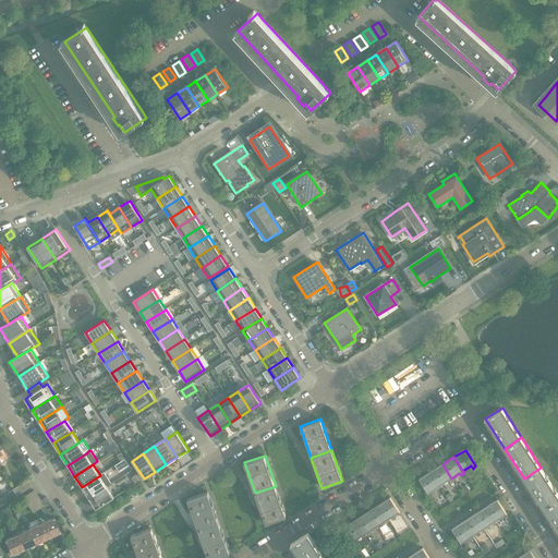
[(452,481),(451,478),(443,464),(432,471),(440,485),(448,481),(450,483),(452,481)]
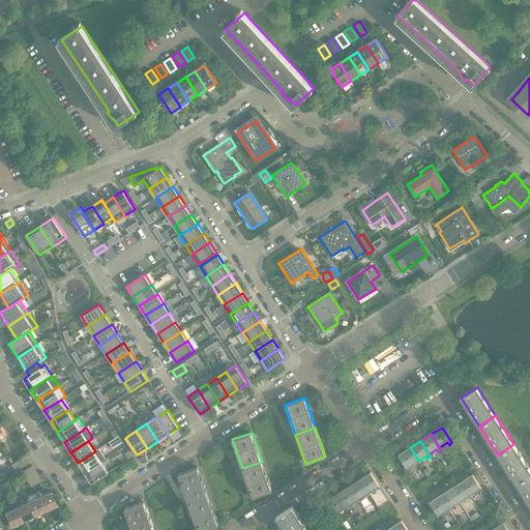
[(529,474),(529,469),(513,444),(498,454),(517,483),(529,474)]
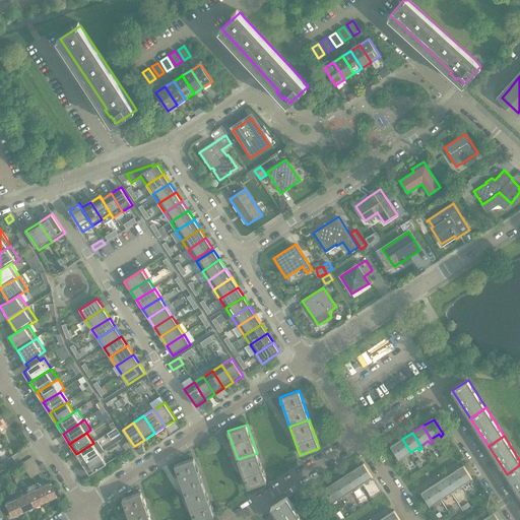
[(411,454),(410,452),(402,439),(391,446),(400,459),(407,454),(409,456),(411,454)]
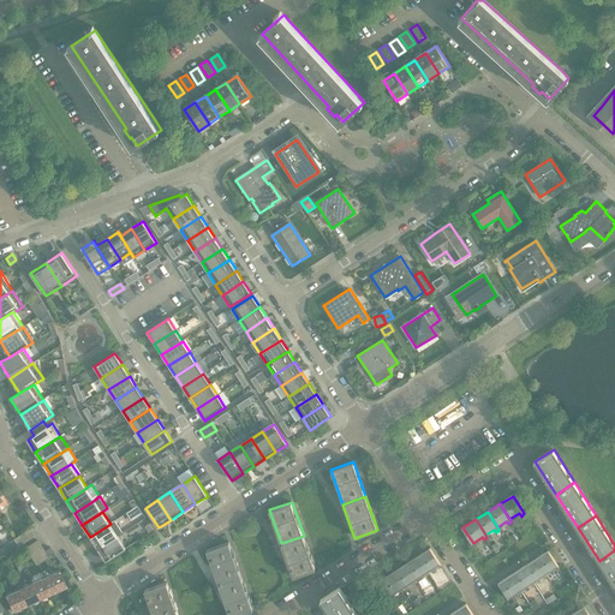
[(97,549),(118,536),(123,532),(115,520),(111,524),(90,537),(97,549)]
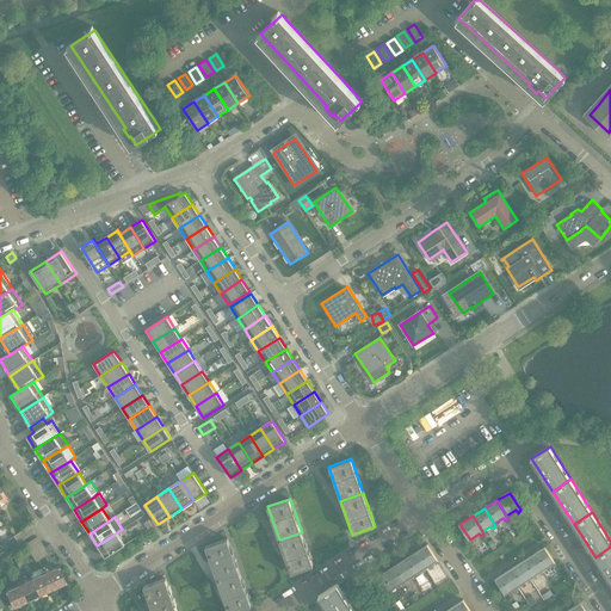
[(30,525),(14,536),(18,543),(35,532),(30,525)]
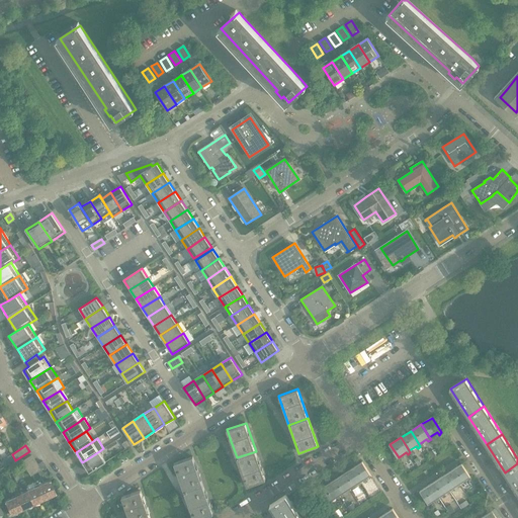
[(106,462),(99,451),(82,462),(89,472),(106,462)]
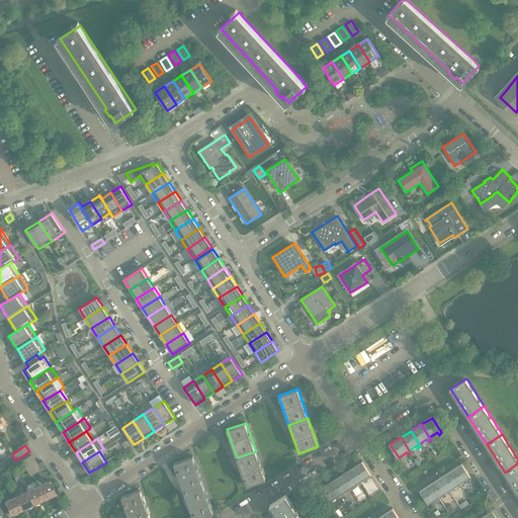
[(266,480),(256,451),(237,457),(247,487),(266,480)]
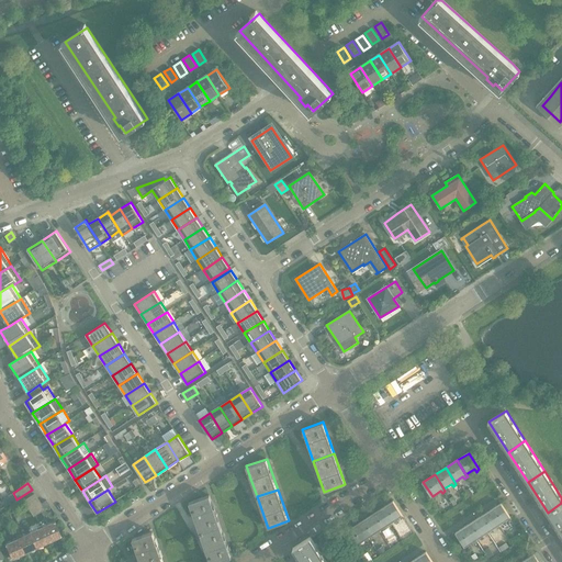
[(24,501),(27,505),(38,498),(35,494),(24,501)]
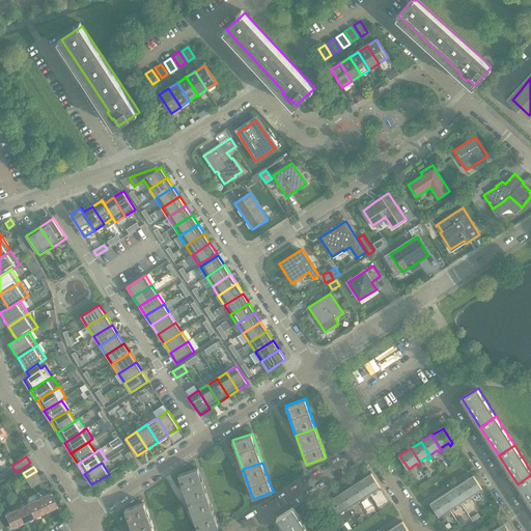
[(178,475),(189,504),(208,498),(198,468),(178,475)]
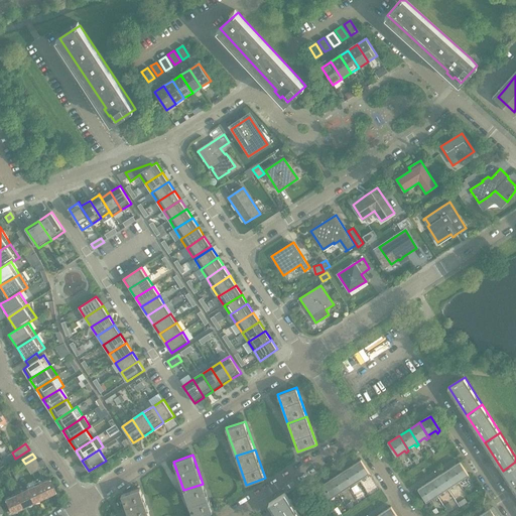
[(35,458),(25,464),(28,469),(38,463),(35,458)]
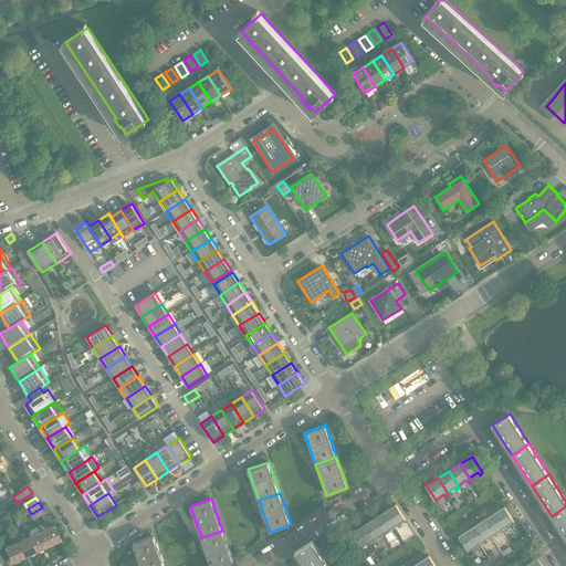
[(42,507),(31,514),(34,520),(45,513),(51,509),(48,503),(42,507)]
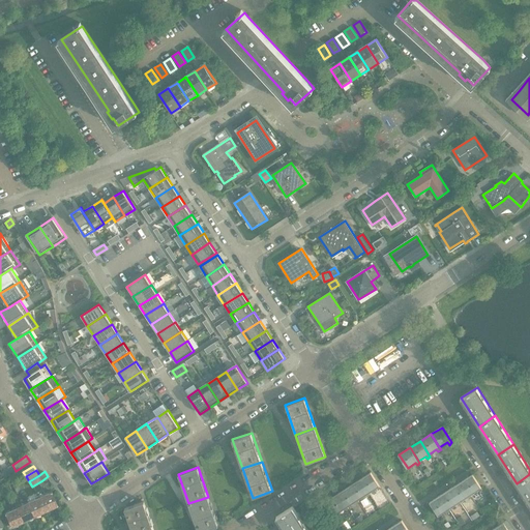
[(370,472),(359,479),(367,493),(376,488),(378,490),(380,488),(370,472)]
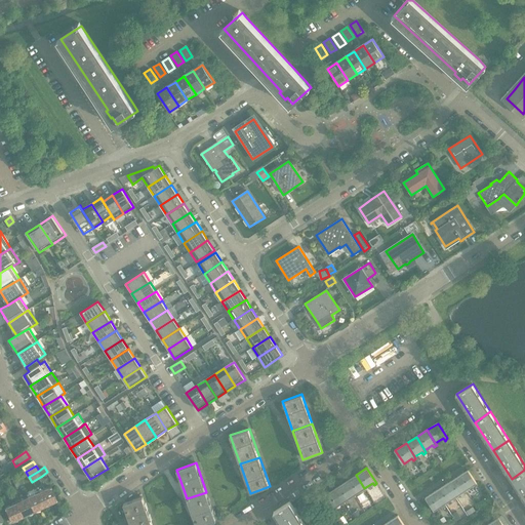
[(524,499),(524,470),(512,479),(524,499)]
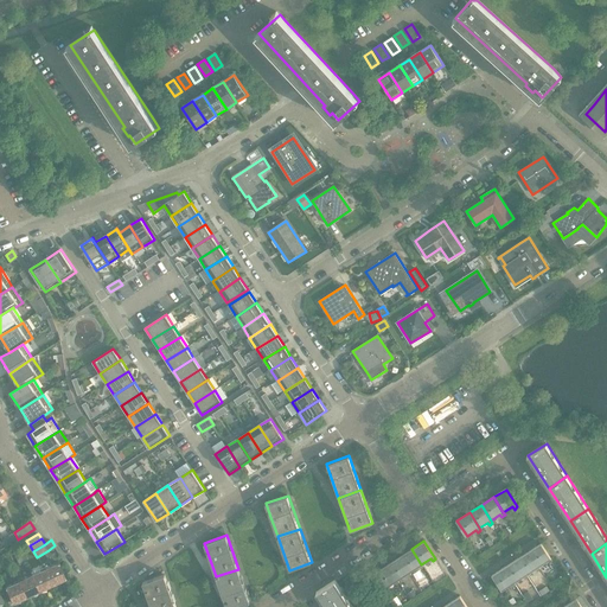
[(542,544),(529,553),(540,567),(548,562),(550,564),(553,562),(542,544)]
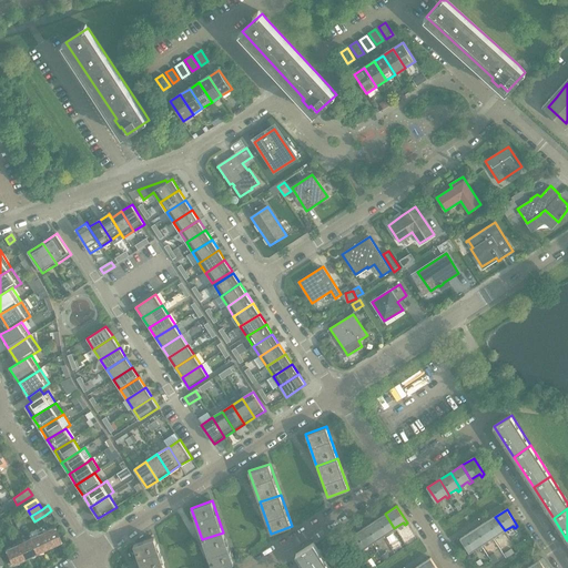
[(394,528),(385,514),(374,521),(384,535),(391,530),(393,533),(396,530),(394,528)]
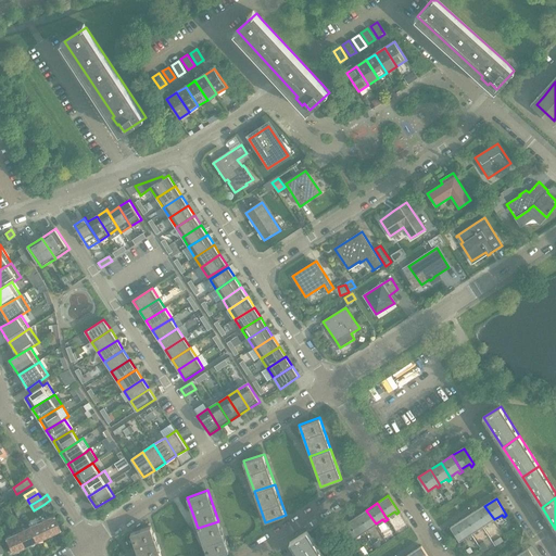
[(22,514),(26,512),(21,504),(16,506),(22,514)]
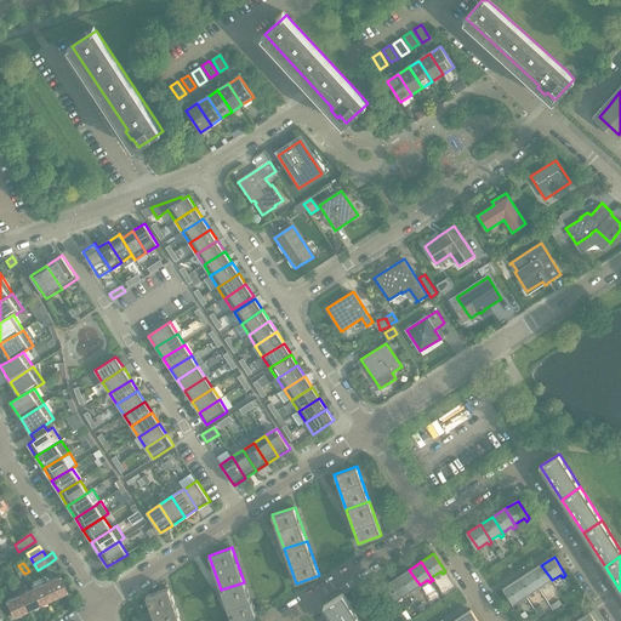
[(20,577),(24,574),(18,565),(15,568),(20,577)]
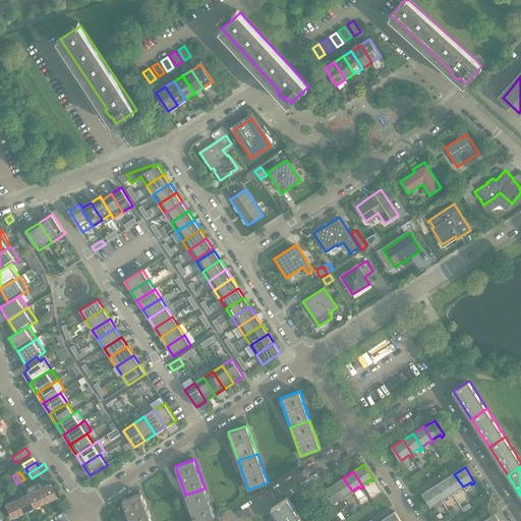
[(464,488),(463,486),(454,474),(444,480),(452,494),(460,488),(462,490),(464,488)]
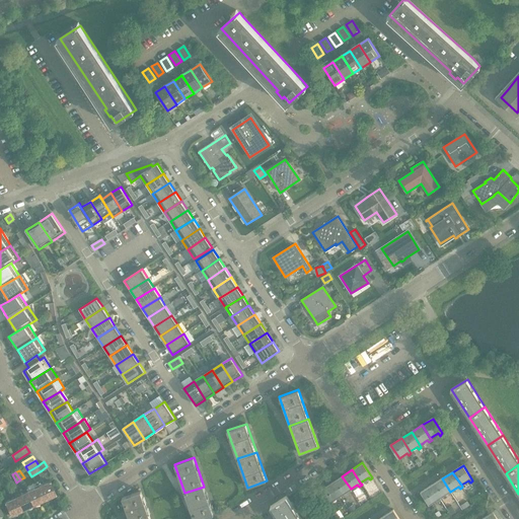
[(342,476),(331,483),(340,496),(347,491),(349,494),(352,491),(351,489),(342,476)]
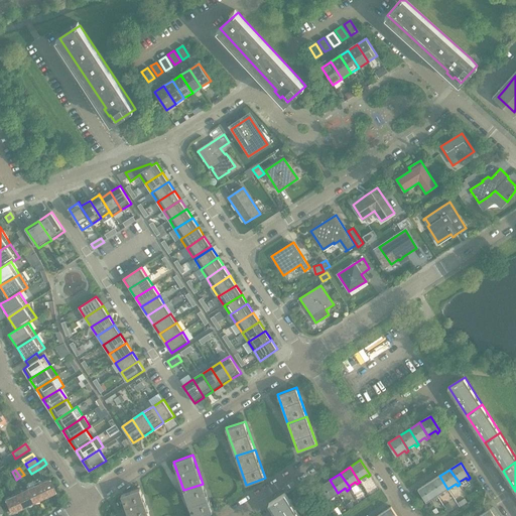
[(439,476),(429,483),(437,496),(444,491),(446,493),(449,491),(447,489),(439,476)]
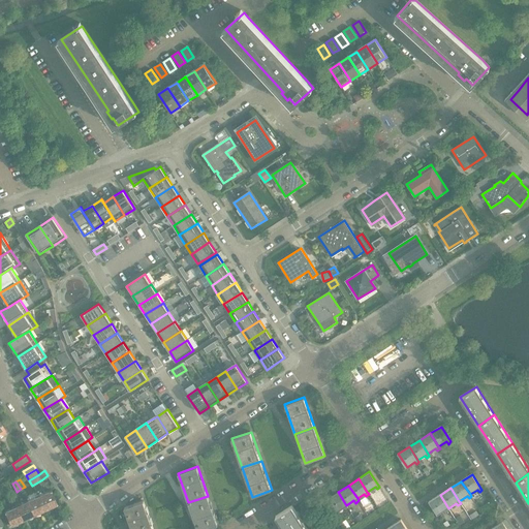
[(52,491),(39,496),(45,510),(58,504),(52,491)]
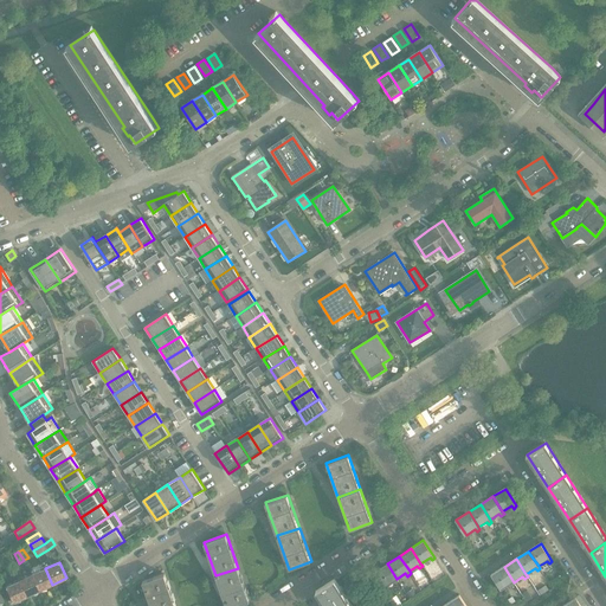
[(397,579),(387,563),(375,572),(385,587),(393,581),(395,584),(399,581),(397,579)]
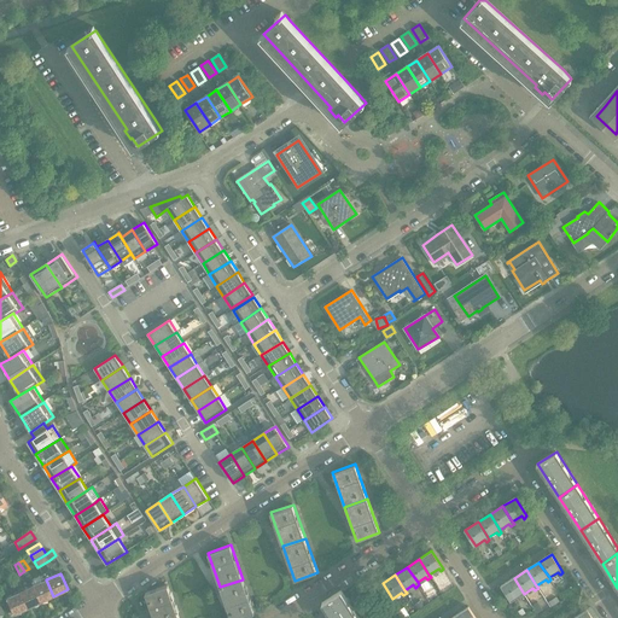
[(525,596),(524,594),(514,578),(502,587),(512,601),(520,596),(523,599),(525,596)]
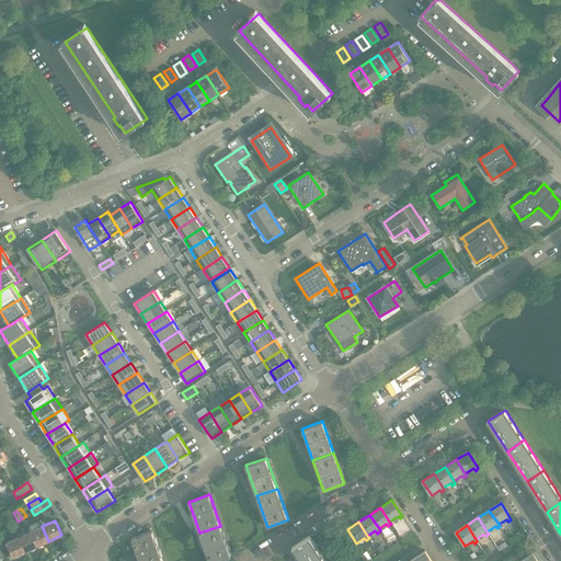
[(42,526),(30,531),(36,547),(48,541),(42,526)]
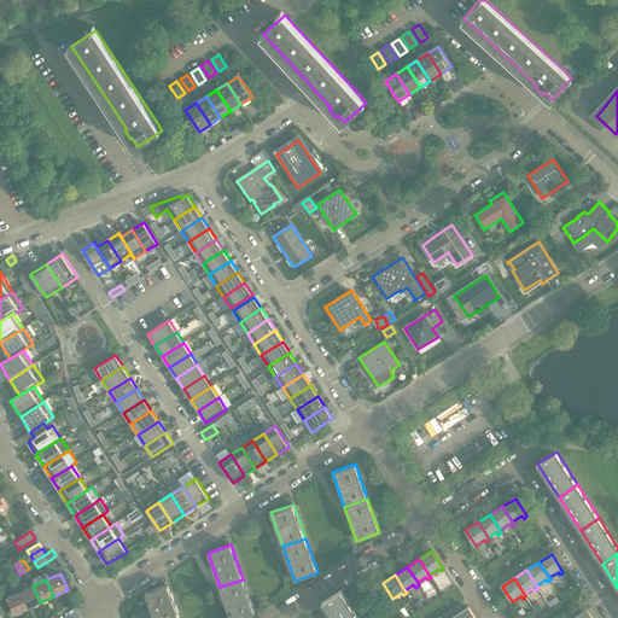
[(239,617),(255,613),(243,579),(220,587),(231,617),(239,617)]
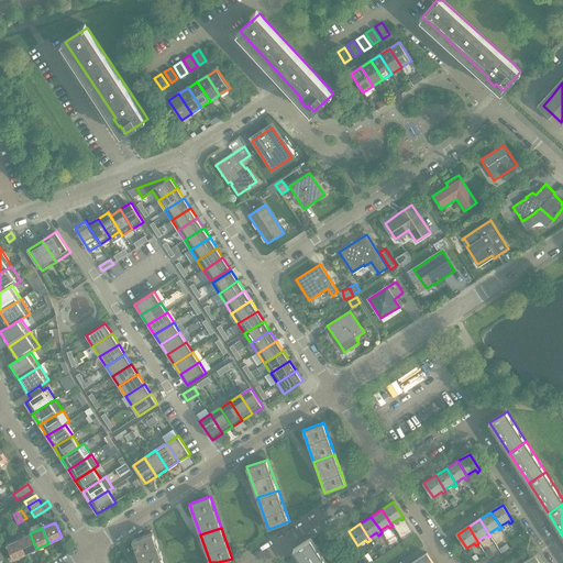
[(36,549),(30,533),(18,540),(24,554),(36,549)]
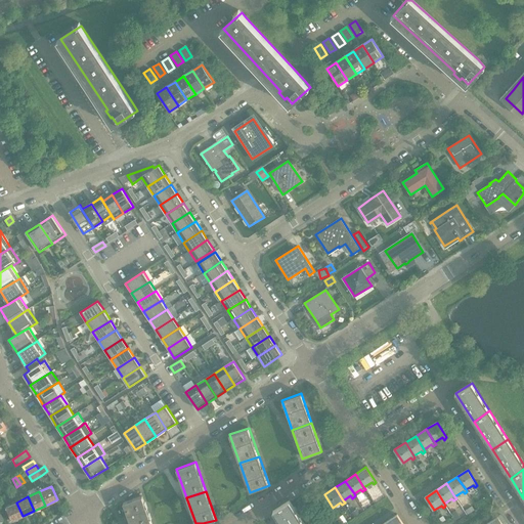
[(124,503),(131,523),(151,523),(142,496),(124,503)]
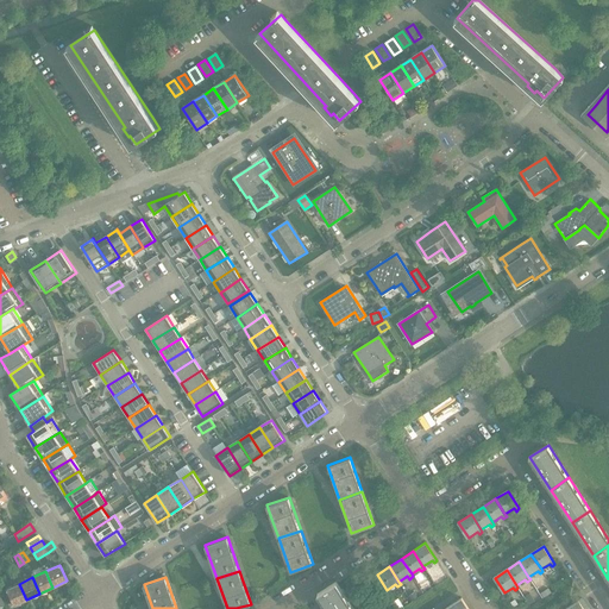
[(318,595),(327,608),(353,608),(336,583),(318,595)]
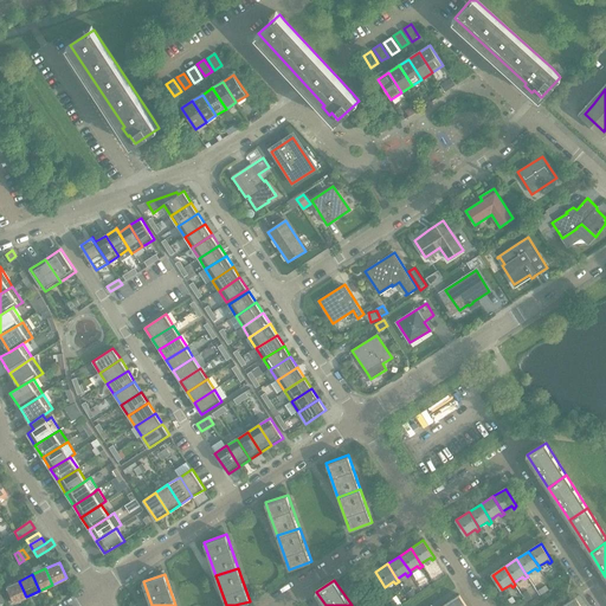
[(19,581),(0,588),(0,591),(5,603),(11,600),(13,603),(26,597),(19,581)]
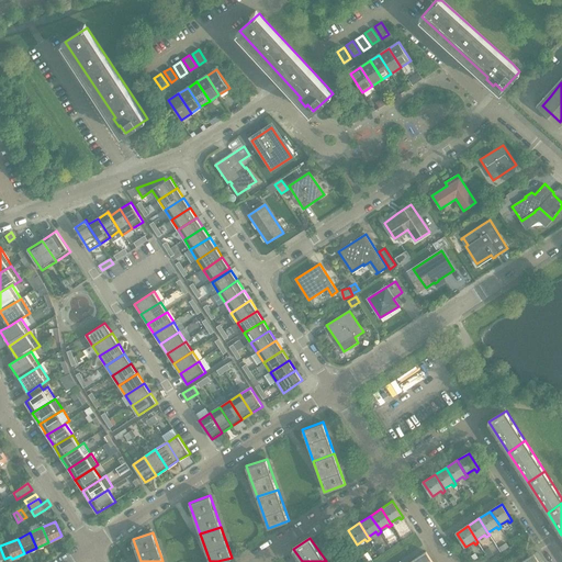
[(431,561),(426,552),(415,560),(416,561),(431,561)]
